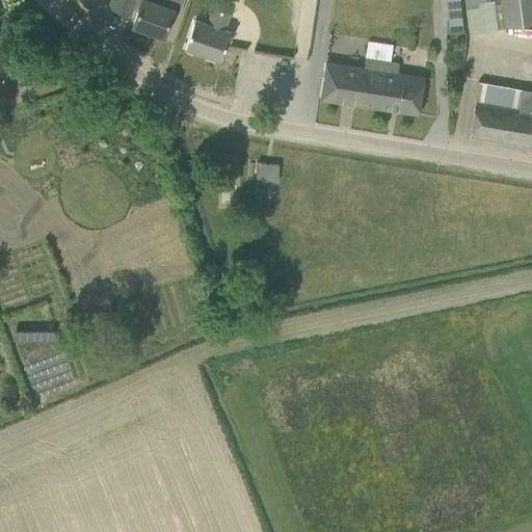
[(178,14),(182,0),(111,0),(137,9),(132,25),(163,36),(171,11),(178,14)]
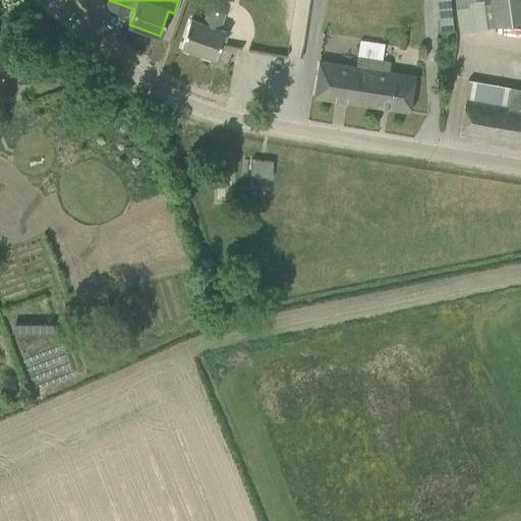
[(453,0),(458,33),(520,23),(520,0),(478,0),(479,1),(471,2),(470,0),(453,0)]
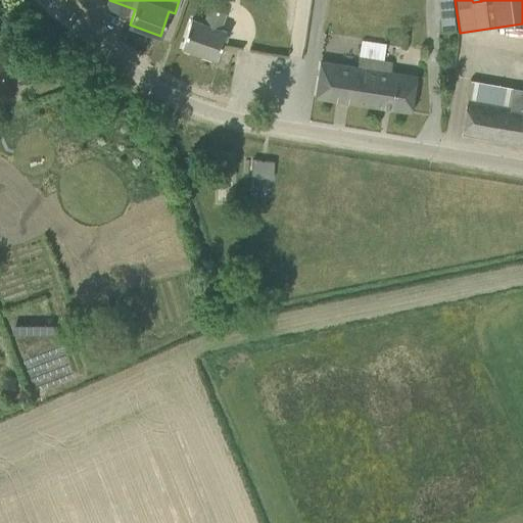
[(227,28),(220,26),(224,13),(208,8),(203,21),(192,17),(181,47),(216,59),(227,28)]
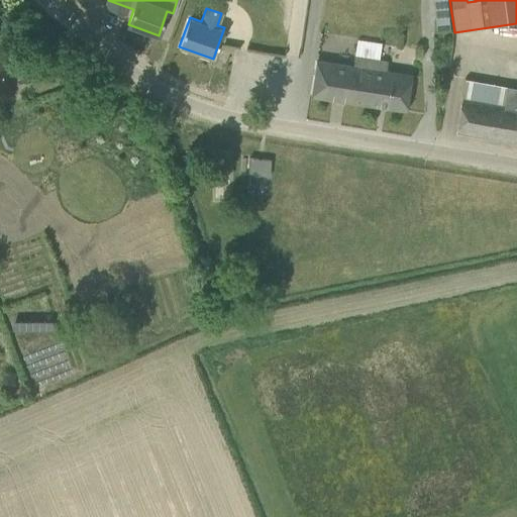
[(450,23),(437,24),(437,32),(450,30),(450,23)]
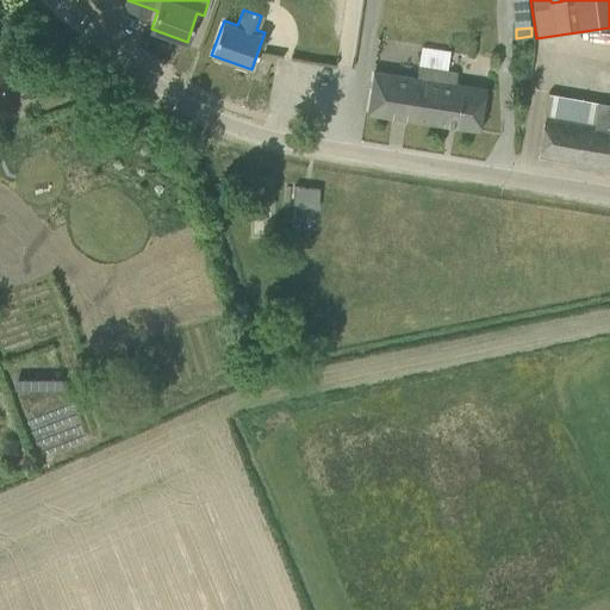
[(479,131),(486,89),(455,85),(456,72),(418,66),(416,79),(373,72),(366,114),(479,131)]
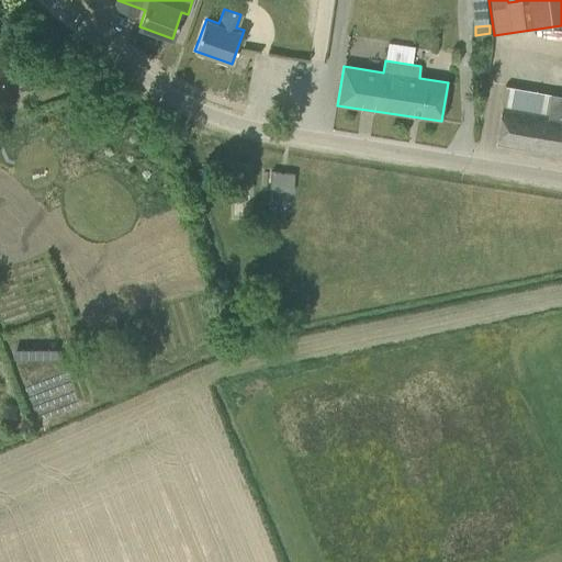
[(0,109),(13,104),(0,67),(0,109)]
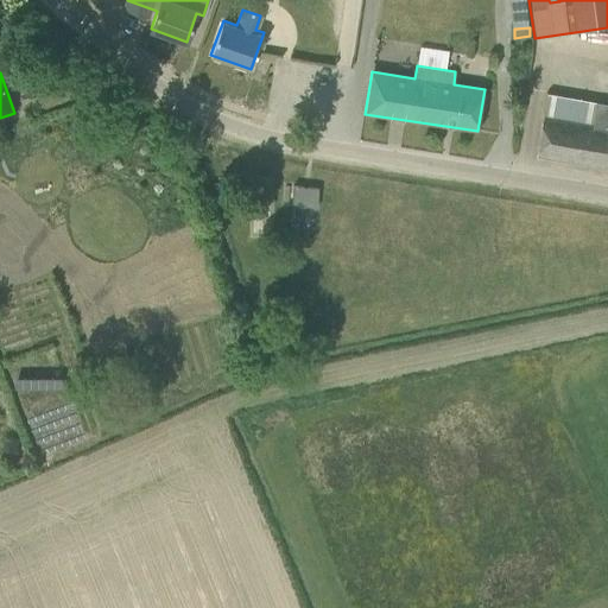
[(540,133),(536,156),(607,168),(607,103),(596,101),(593,124),(543,115),(540,133)]
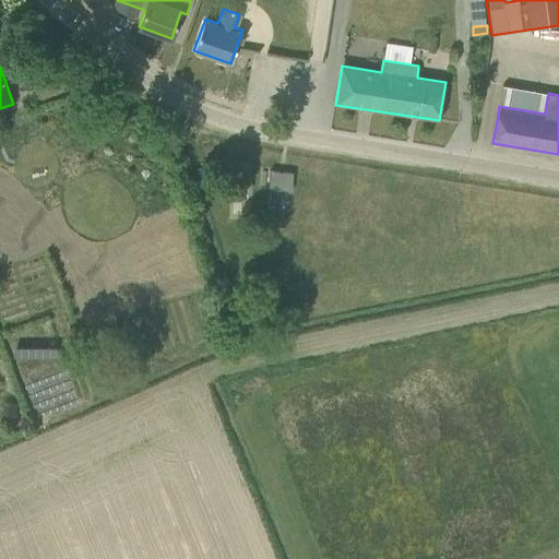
[(266,188),(290,190),(293,174),(269,170),(266,188)]
